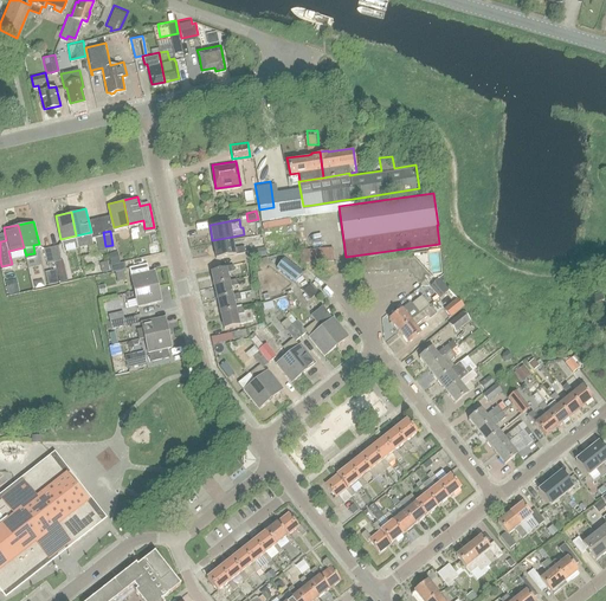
[(95,233),(98,249),(105,246),(102,232),(95,233)]
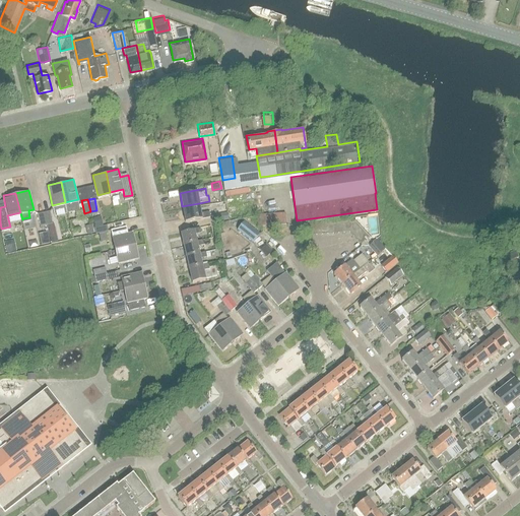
[(200,210),(199,205),(199,203),(182,206),(185,219),(202,216),(201,216),(209,215),(208,209),(200,210)]
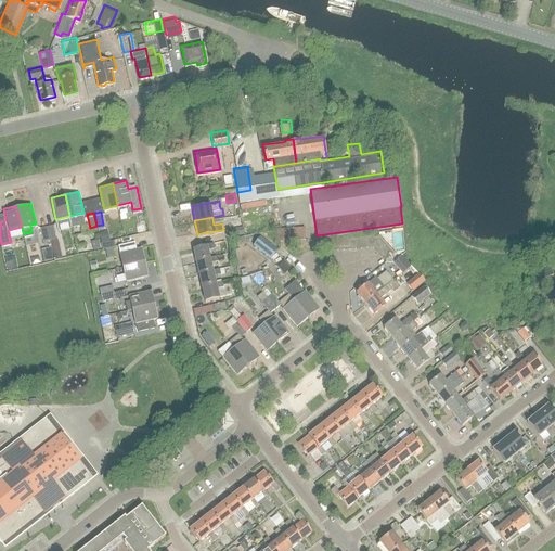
[(53,222),(47,223),(49,236),(55,235),(53,222)]
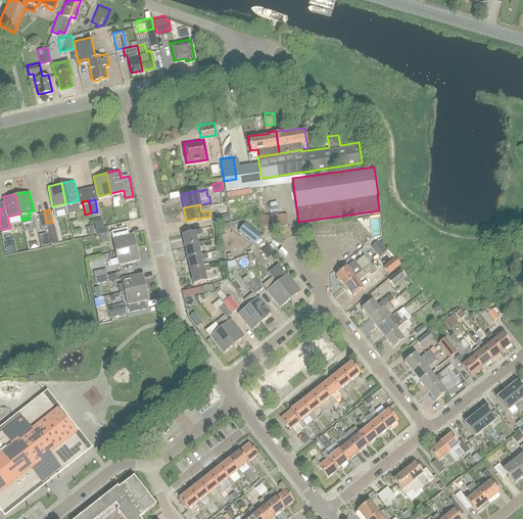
[(43,210),(37,211),(40,225),(46,223),(43,210)]
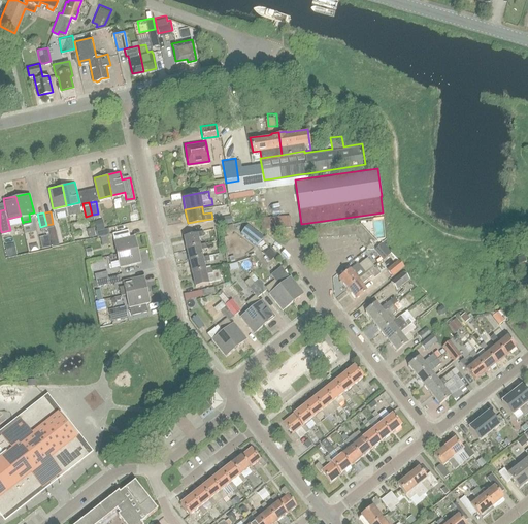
[(289,214),(260,216),(261,227),(290,225),(289,214)]
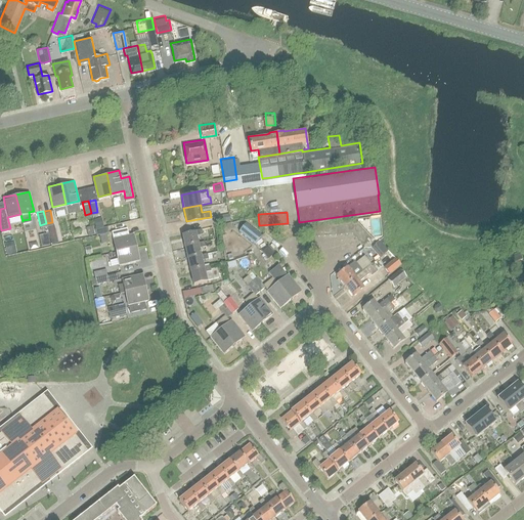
[(101,215),(94,217),(96,225),(103,224),(101,215)]
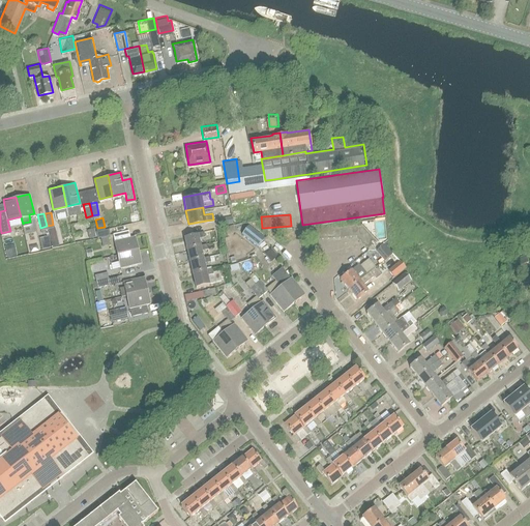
[(356,233),(364,226),(360,222),(349,223),(350,233),(356,233)]
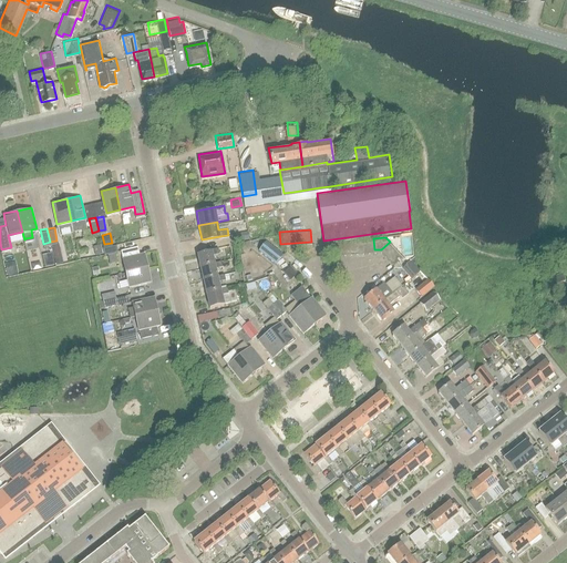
[(282,253),(266,238),(258,247),(276,262),(282,253)]
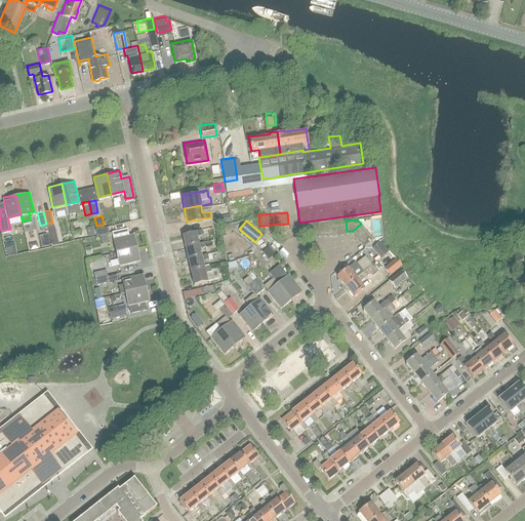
[(86,225),(88,234),(94,232),(92,224),(86,225)]
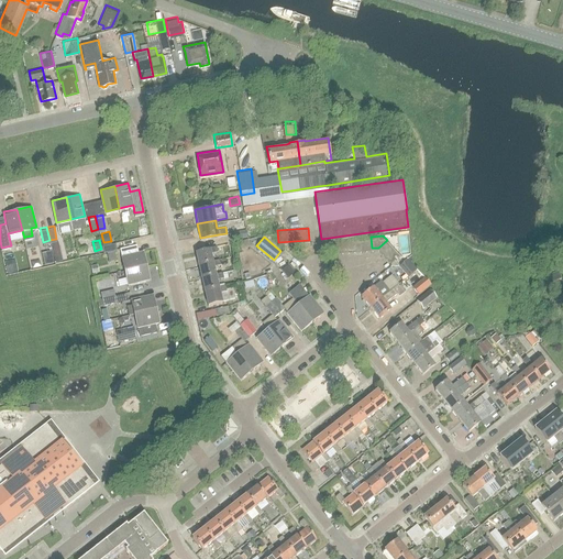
[(390,244),(387,240),(378,248),(383,252),(390,244)]
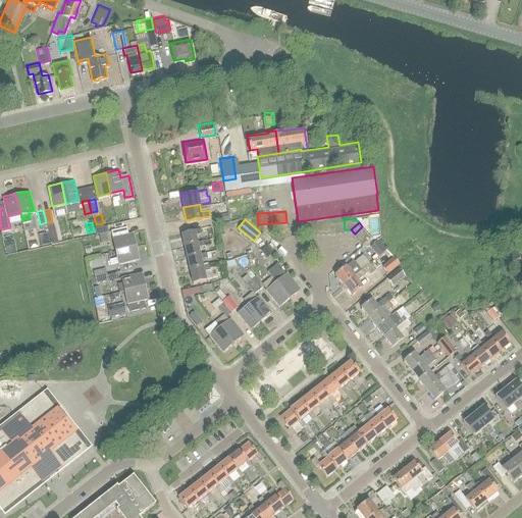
[(107,223),(95,225),(96,231),(108,228),(107,223)]
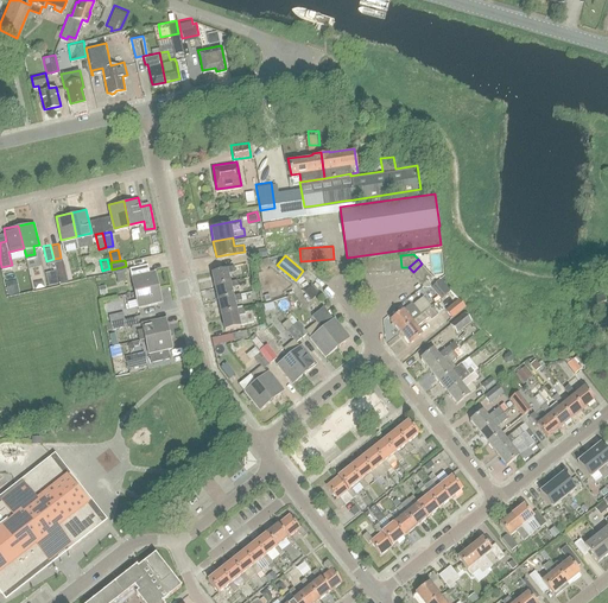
[(134,290),(158,284),(154,270),(150,271),(147,261),(130,266),(134,290)]
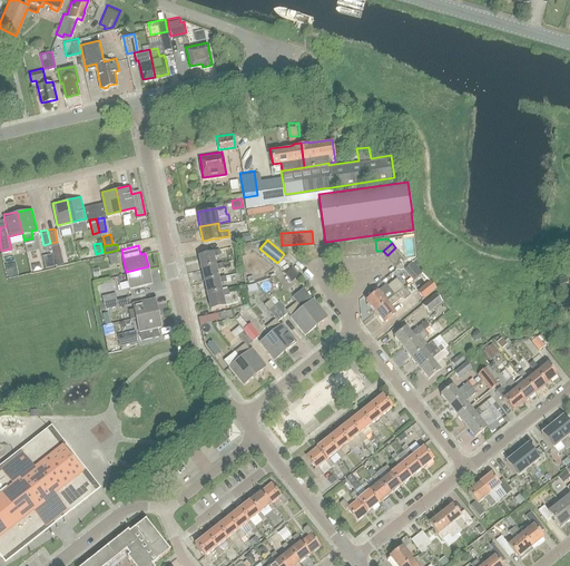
[(215,262),(219,261),(218,253),(224,252),(223,246),(218,247),(218,246),(210,249),(212,250),(197,253),(200,267),(215,264),(215,262)]
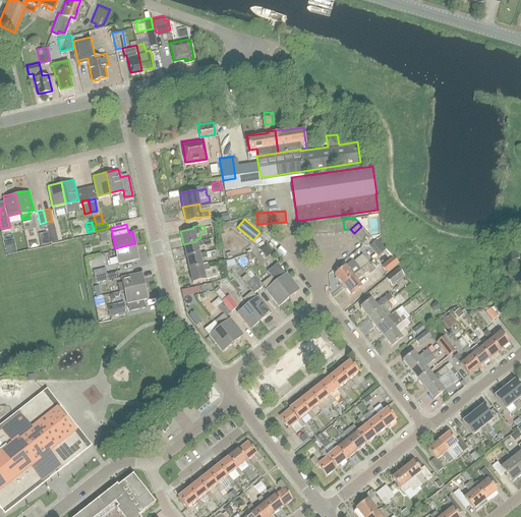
[(365,230),(361,226),(354,233),(357,237),(365,230)]
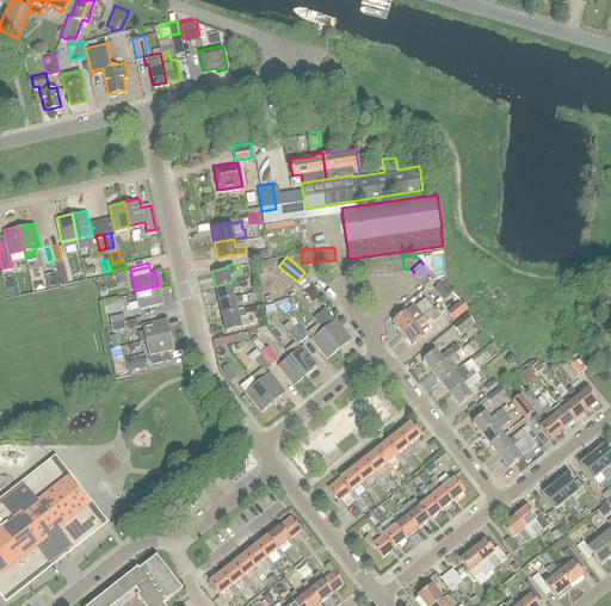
[(49,285),(59,283),(55,269),(45,271),(49,285)]
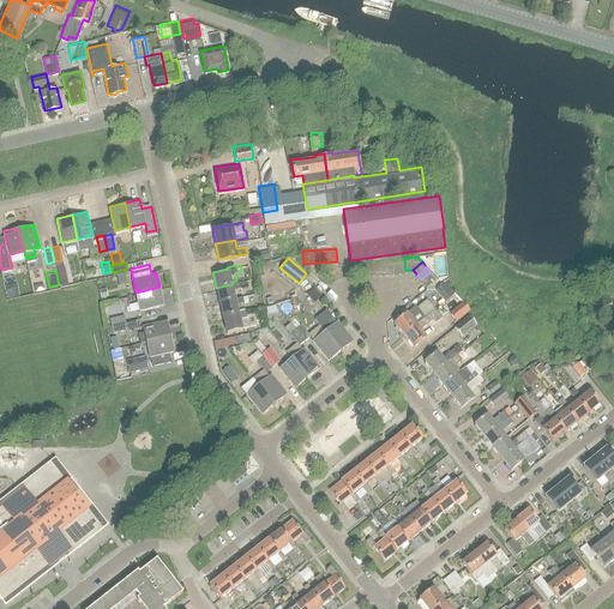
[(431,281),(435,276),(431,271),(421,279),(426,284),(431,281)]
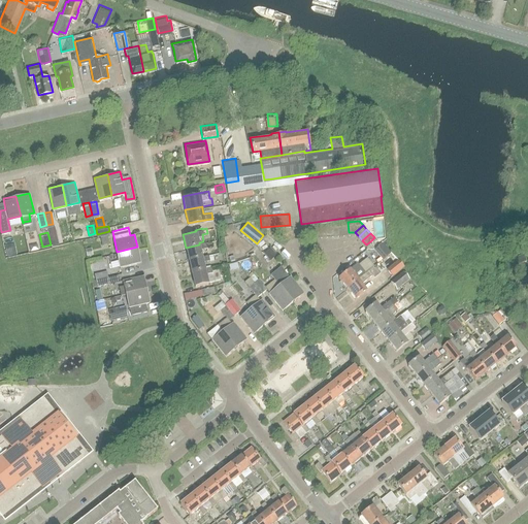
[(374,237),(370,241),(382,257),(391,250),(387,246),(386,233),(374,237)]
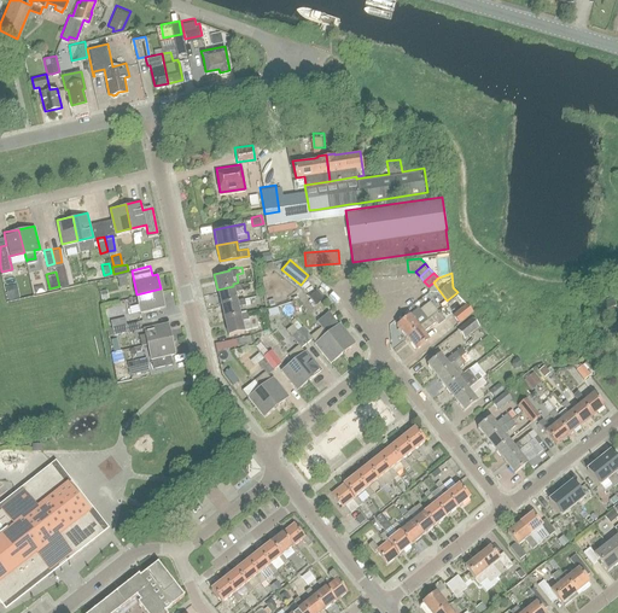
[(233,286),(217,290),(221,303),(237,301),(235,298),(234,290),(242,289),(240,282),(238,282),(233,284),(233,286)]
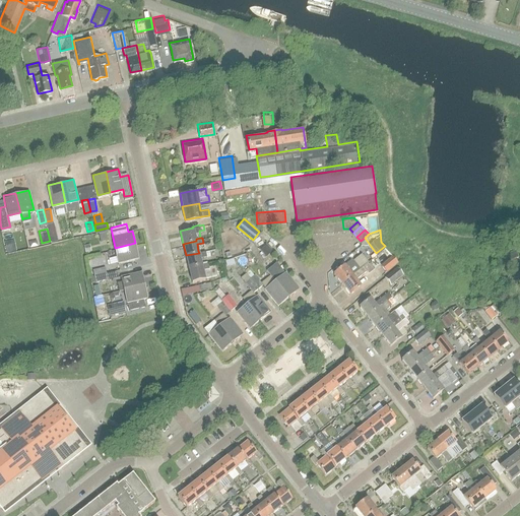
[(270,247),(266,241),(260,246),(264,252),(270,247)]
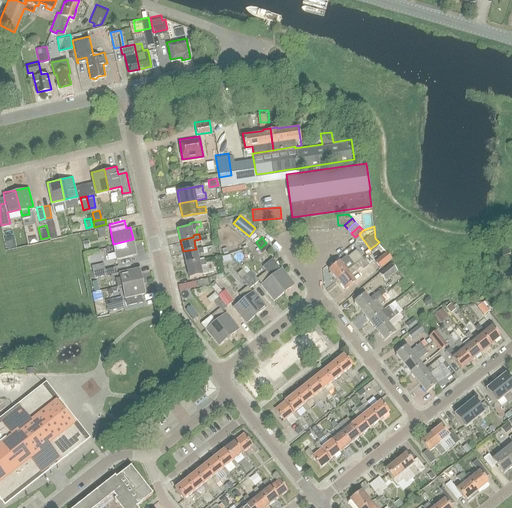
[(136,252),(133,239),(113,244),(116,257),(136,252)]
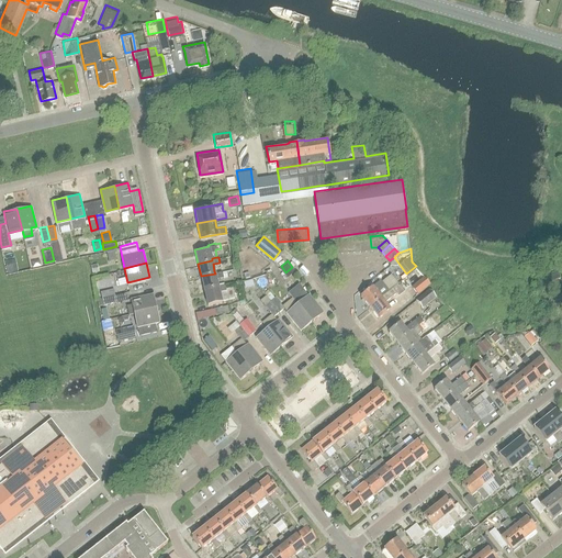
[(557,267),(551,270),(554,278),(560,275),(557,267)]
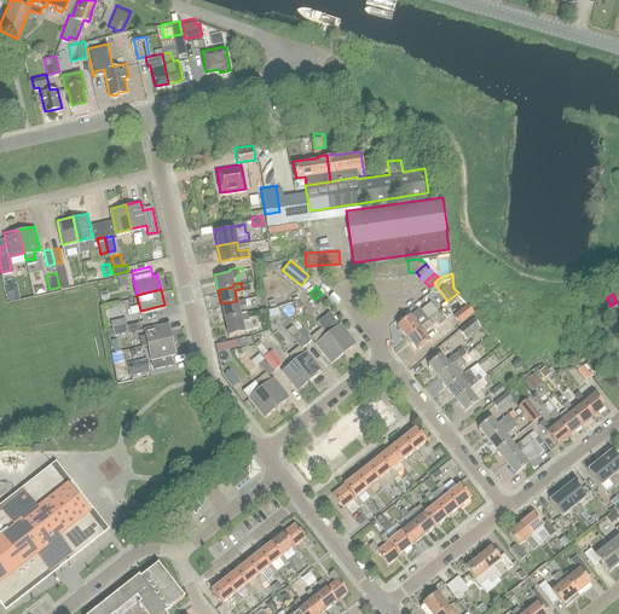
[(237,301),(221,303),(224,318),(241,314),(239,313),(238,305),(246,302),(244,296),(236,299),(237,301)]
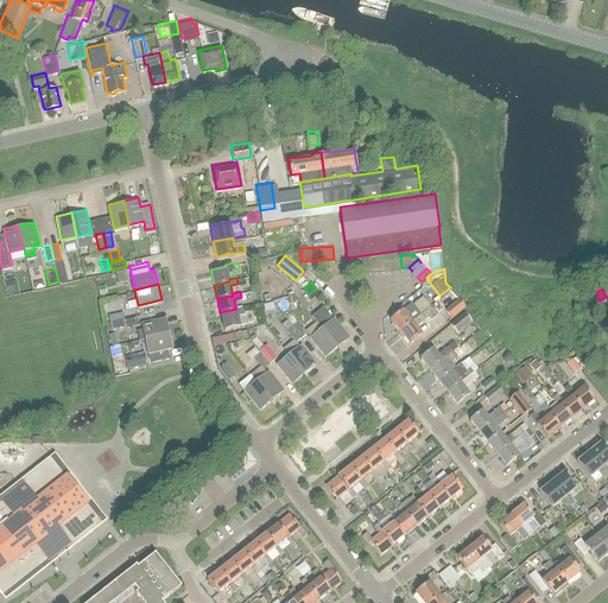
[(430,303),(423,293),(412,302),(411,300),(403,306),(390,317),(399,329),(412,319),(411,318),(429,304),(430,303)]
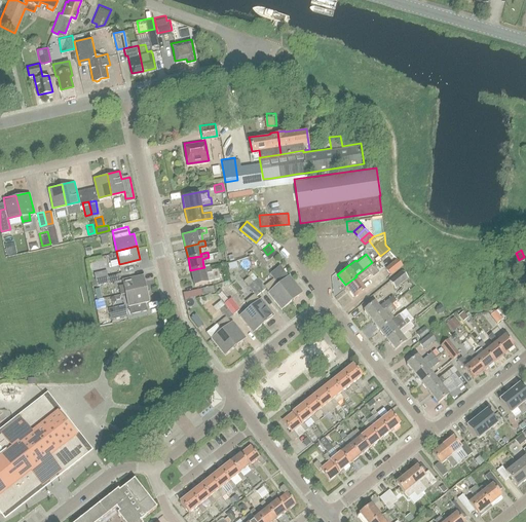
[(390,272),(403,263),(397,256),(384,265),(390,272)]
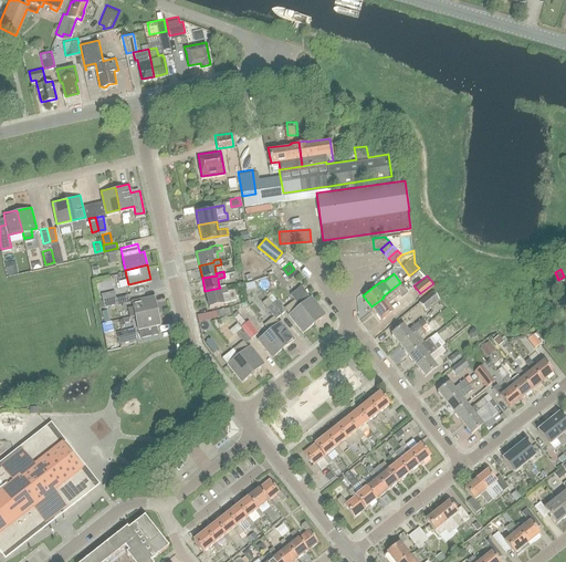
[(384,298),(371,306),(380,318),(392,309),(387,302),(399,292),(401,294),(408,289),(401,281),(400,282),(399,283),(383,297),(384,298)]
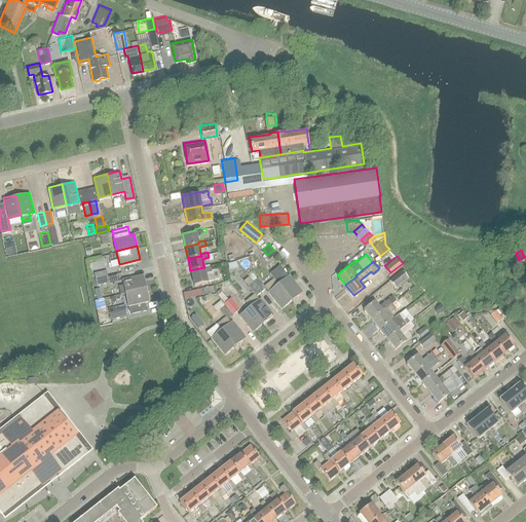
[(269,271),(278,283),(291,298),(301,290),(289,274),(288,274),(279,263),(269,271)]
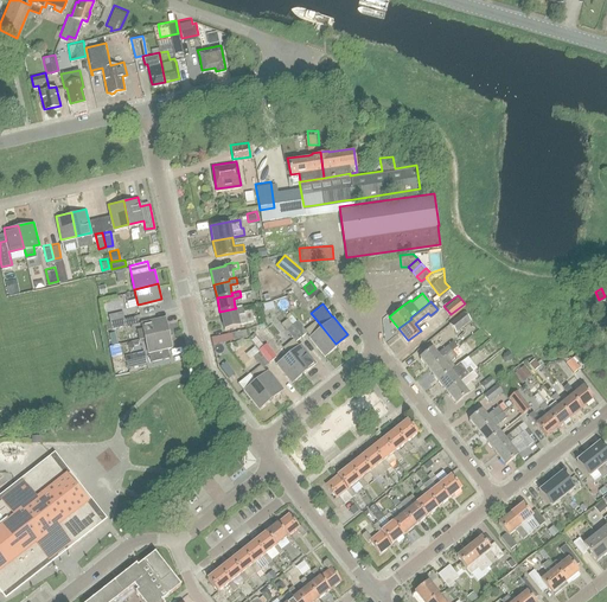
[(243,308),(242,305),(235,307),(236,308),(219,312),(223,327),(240,324),(238,321),(254,318),(251,307),(243,308)]
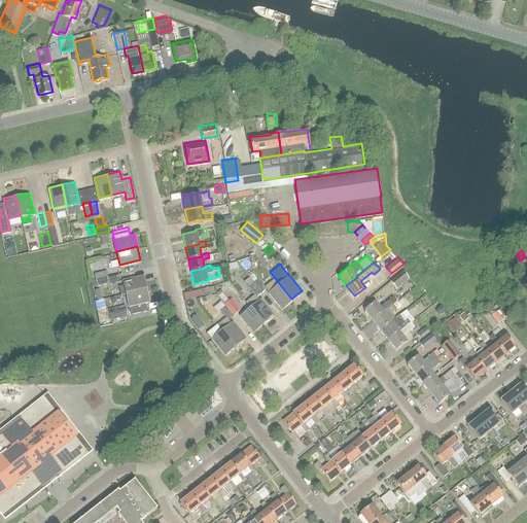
[(106,268),(94,271),(96,277),(108,274),(106,268)]
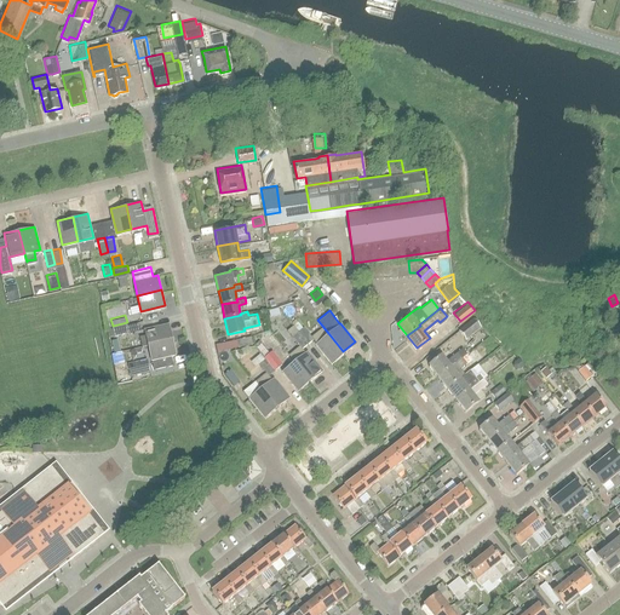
[(458,326),(465,335),(481,325),(474,315),(458,326)]
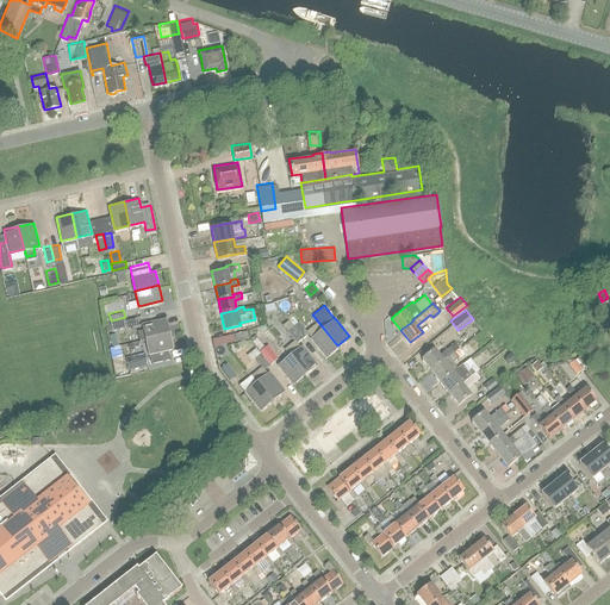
[(125,317),(126,324),(138,322),(137,315),(125,317)]
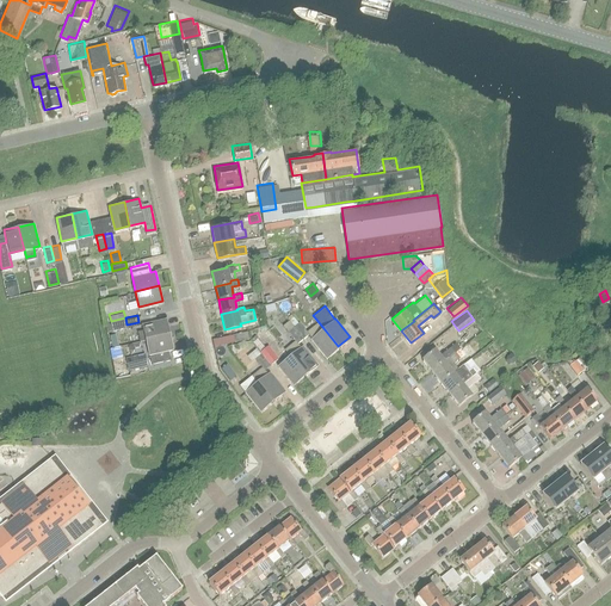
[(111,321),(112,328),(127,325),(125,317),(111,321)]
